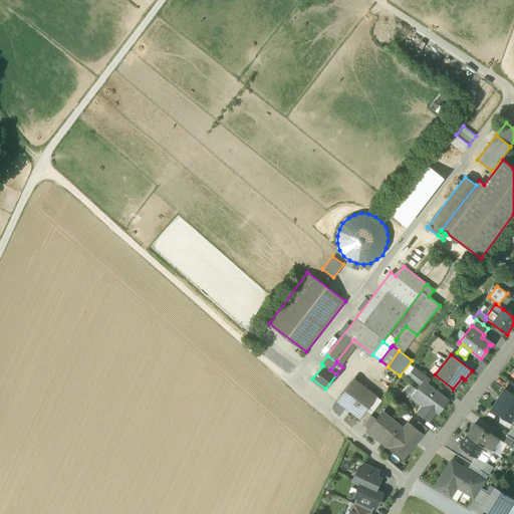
[(415,367),(409,374),(422,384),(424,381),(427,383),(430,379),(415,367)]
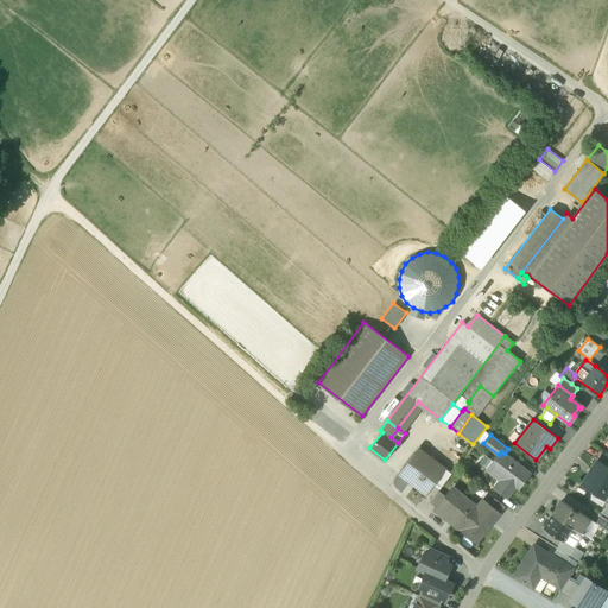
[(505,480),(496,491),(506,498),(515,487),(519,489),(531,474),(505,454),(501,451),(499,455),(488,468),(505,480)]
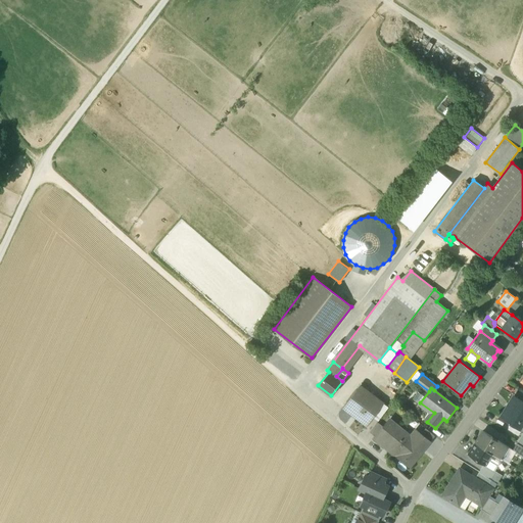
[(371,401),(357,390),(344,406),(359,416),(357,419),(366,426),(367,426),(374,418),(384,403),(374,396),(371,401)]
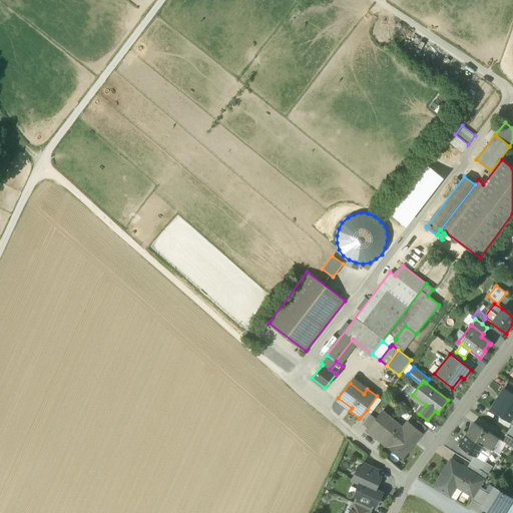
[(512,395),(504,390),(491,410),(512,423),(512,395)]
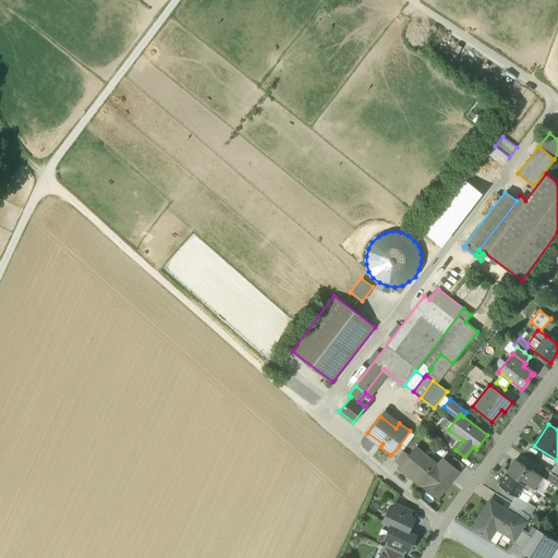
[(399,446),(391,455),(390,455),(388,457),(395,461),(402,450),(403,449),(399,446)]
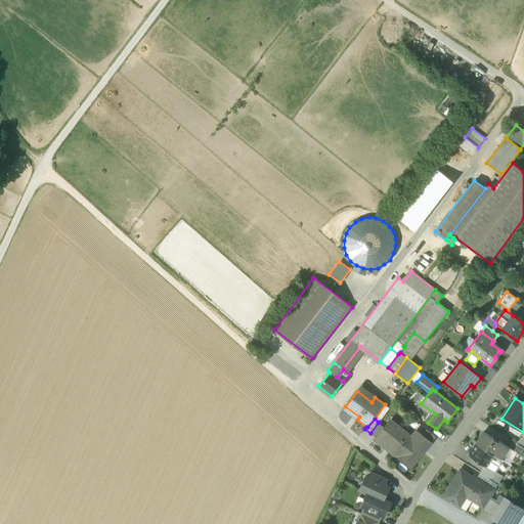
[(392,422),(386,430),(383,428),(376,437),(374,439),(385,448),(386,447),(398,456),(397,457),(398,459),(399,457),(410,467),(409,468),(410,469),(423,453),(421,451),(429,441),(431,443),(431,442),(422,435),(417,431),(411,437),(392,422)]
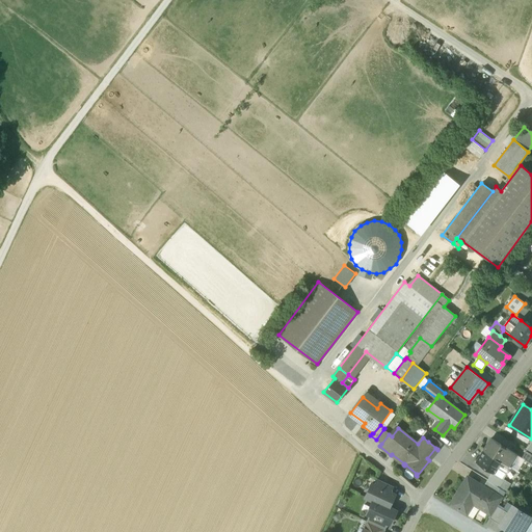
[(383,429),(376,440),(381,444),(389,434),(383,429)]
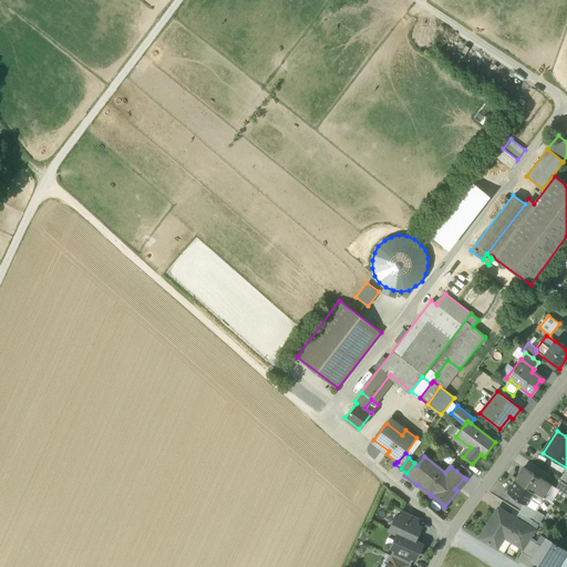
[(471,473),(461,465),(456,471),(466,478),(471,473)]
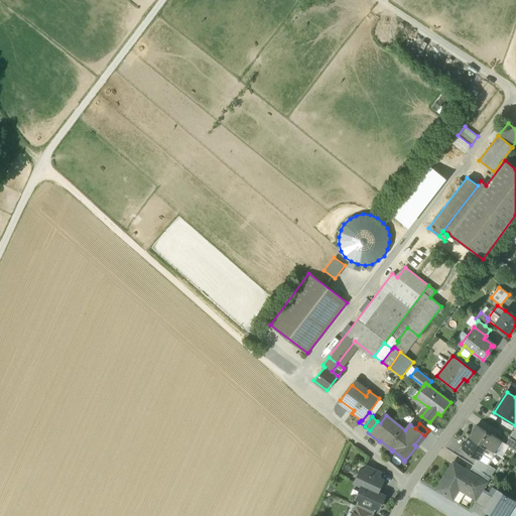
[(502,442),(476,425),(469,437),(471,438),(487,448),(495,454),(502,442)]
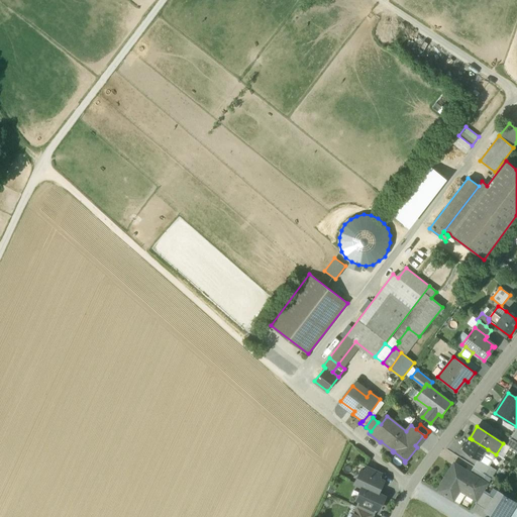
[(516,441),(511,438),(507,445),(516,451),(516,448),(516,441)]
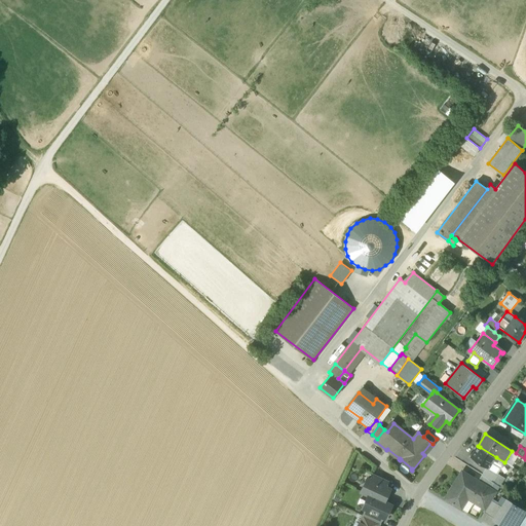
[(496,457),(480,447),(478,451),(476,450),(472,457),(487,466),(490,461),(493,462),(496,457)]
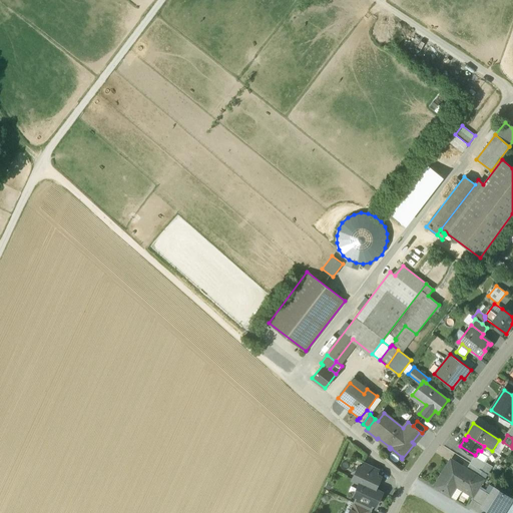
[(470,464),(483,472),(488,464),(475,456),(470,464)]
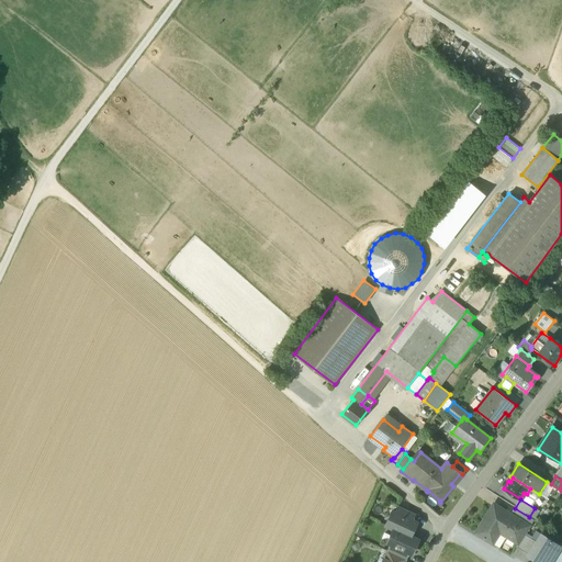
[(415,514),(398,506),(396,513),(412,520),(415,514)]
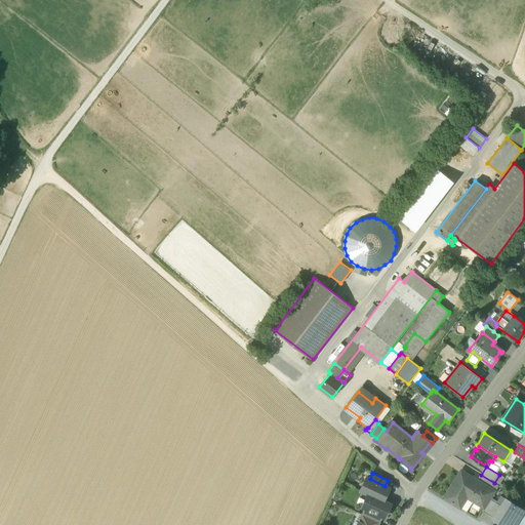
[(491,488),(478,480),(476,483),(461,475),(453,487),(452,486),(444,498),(462,510),(462,509),(461,508),(468,498),(468,497),(474,501),(485,509),(490,499),(495,491),(491,488)]
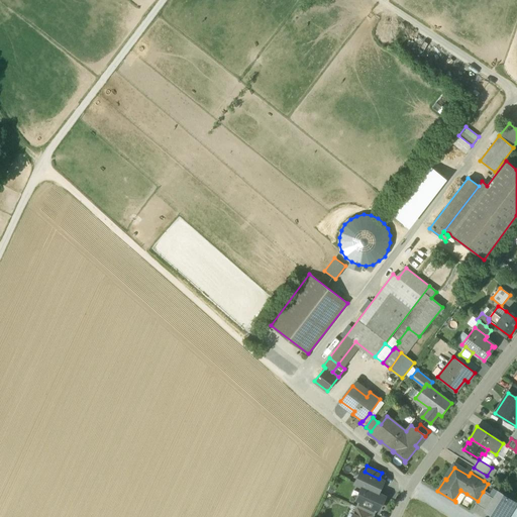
[(487,476),(474,468),(471,473),(484,481),(487,476)]
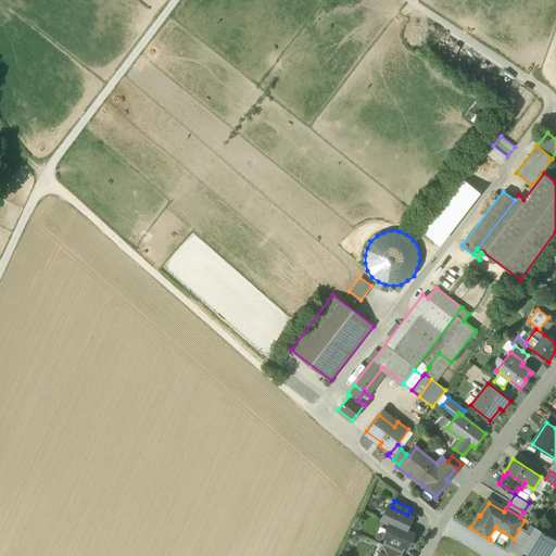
[(392,507),(388,505),(381,520),(389,523),(390,522),(406,531),(406,530),(413,517),(392,507)]
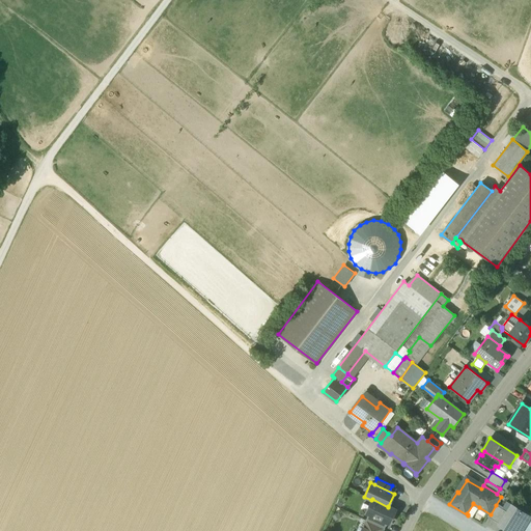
[(388,507),(372,499),(371,500),(366,512),(369,514),(386,522),(389,524),(395,510),(388,506),(388,507)]
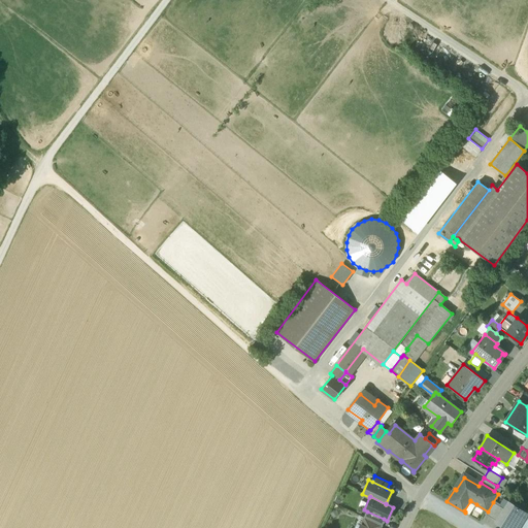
[(476,504),(470,500),(470,501),(464,510),(465,512),(465,513),(469,515),(476,504)]
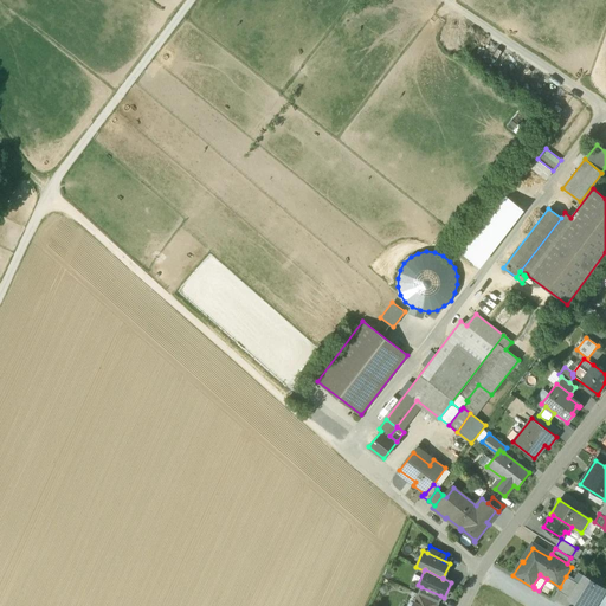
[(571,598),(579,585),(566,577),(560,587),(558,590),(571,598)]
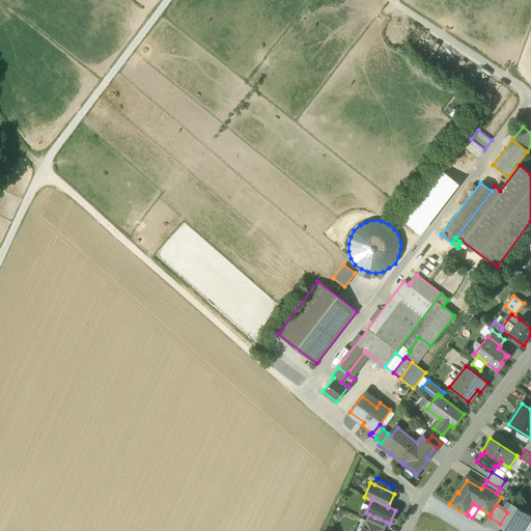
[(500,524),(500,525),(509,530),(519,530),(521,530),(529,515),(511,505),(507,512),(500,524)]
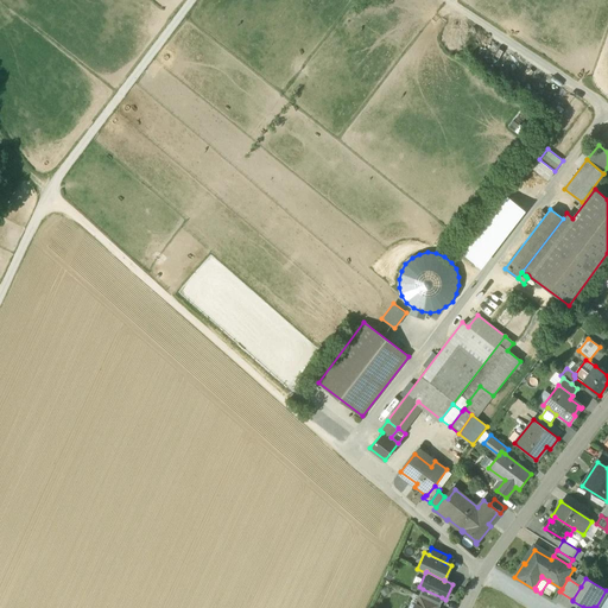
[(442,597),(423,589),(419,596),(439,605),(442,597)]
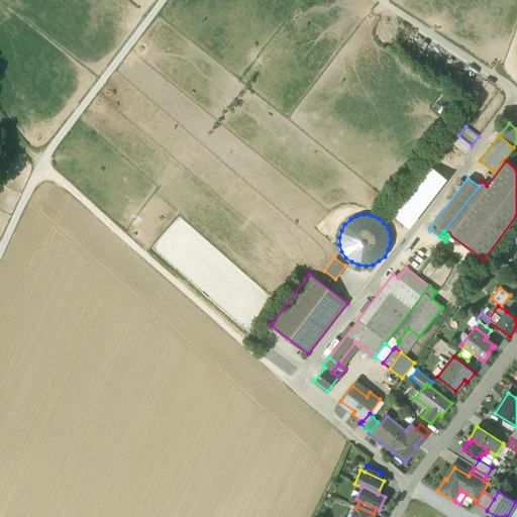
[(372,516),(374,514),(356,507),(353,514),(358,516),(372,516)]
